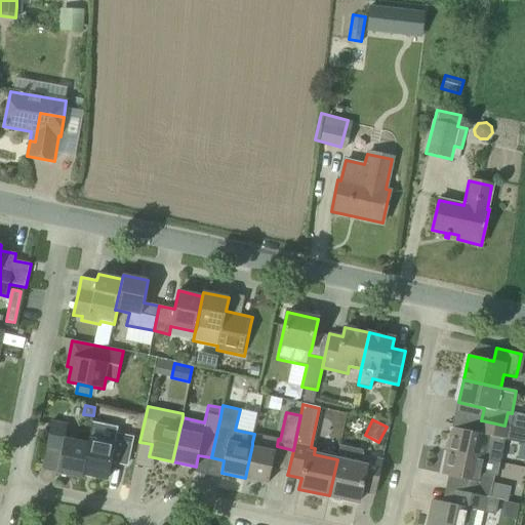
[(452,428),(447,451),(496,461),(502,438),(524,443),(524,429),(505,425),(505,426),(482,420),(480,433),(452,428)]
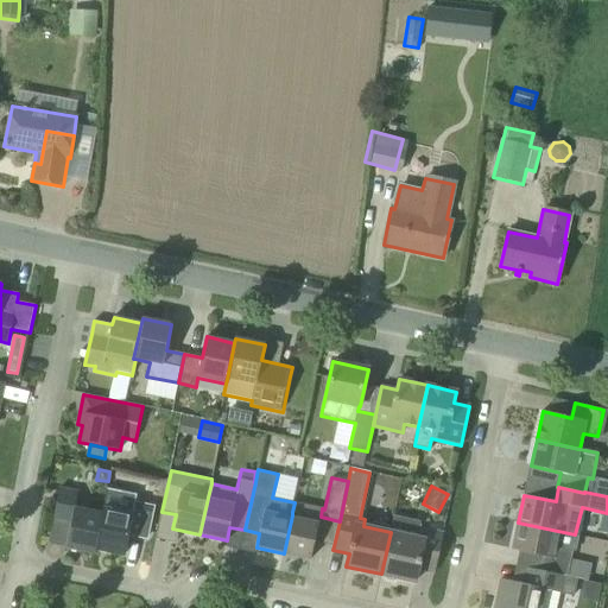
[(67,548),(95,553),(96,549),(103,514),(75,508),(78,492),(59,488),(54,518),(71,523),(67,548)]
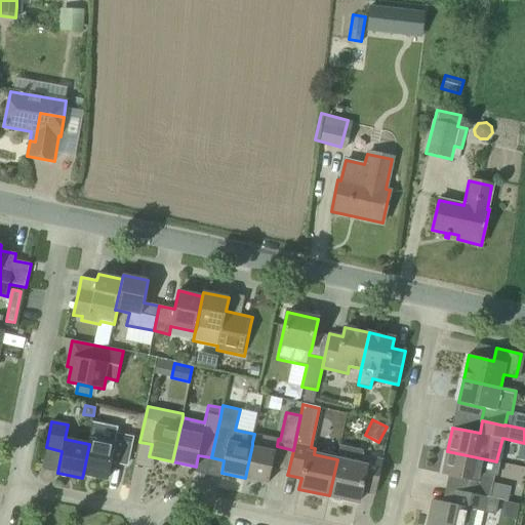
[(90,428),(88,437),(106,441),(108,431),(90,428)]
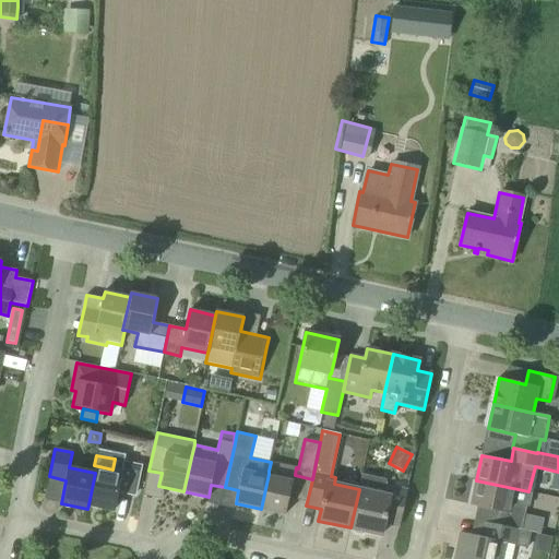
[(95,473),(88,504),(115,510),(118,490),(134,494),(141,465),(123,462),(121,473),(96,467),(95,473)]
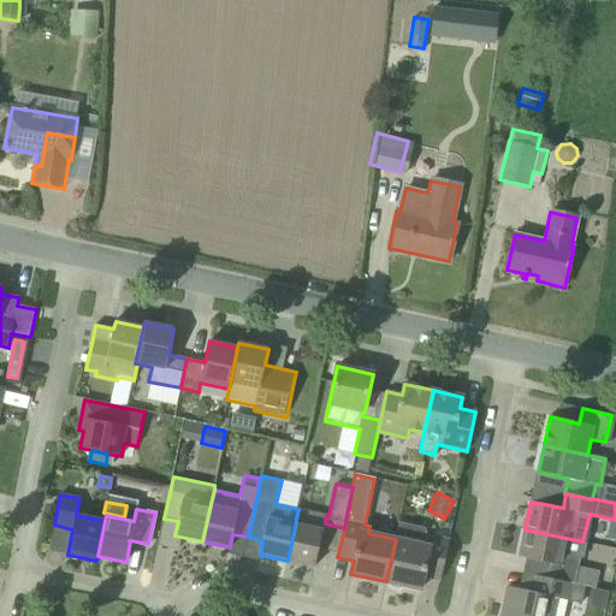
[(319,549),(323,529),(296,522),(288,561),(314,567),(319,549)]
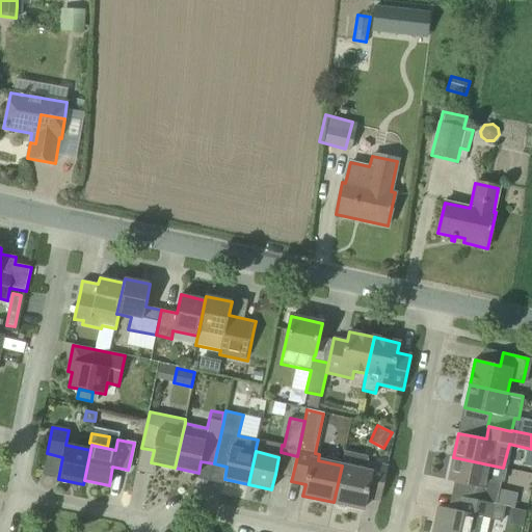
[(503,468),(453,457),(448,481),(454,482),(475,486),(473,499),(495,504),(505,506),(508,507),(510,491),(499,488),(503,468)]
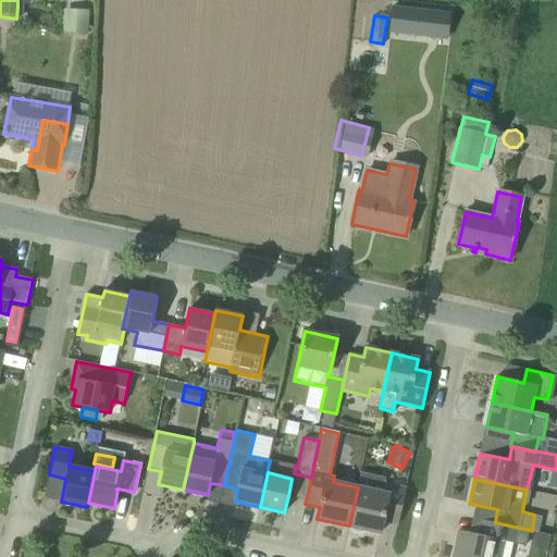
[(382,493),(358,487),(349,525),(381,533),(383,521),(398,524),(406,489),(384,484),(382,493)]
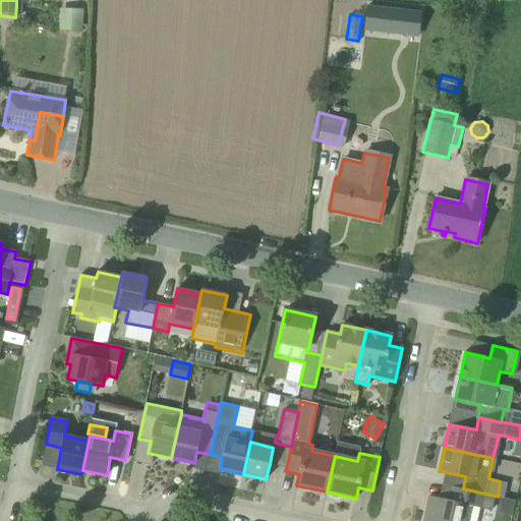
[(449,500),(440,499),(429,496),(424,518),(439,520),(477,520),(480,508),(491,511),(495,496),(484,494),(463,488),(452,486),(449,500)]
